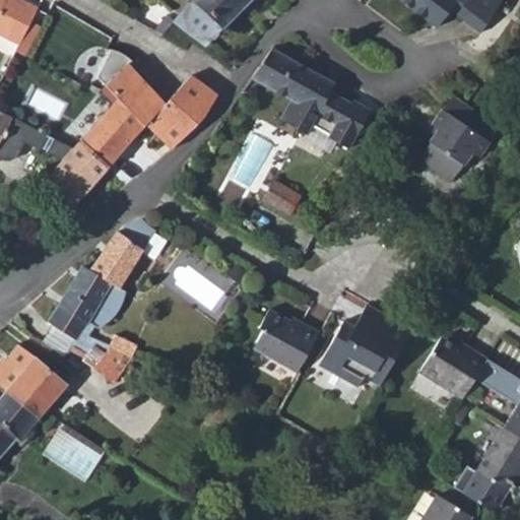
[(0,0),(0,36),(18,47),(39,9),(19,0),(0,0)]
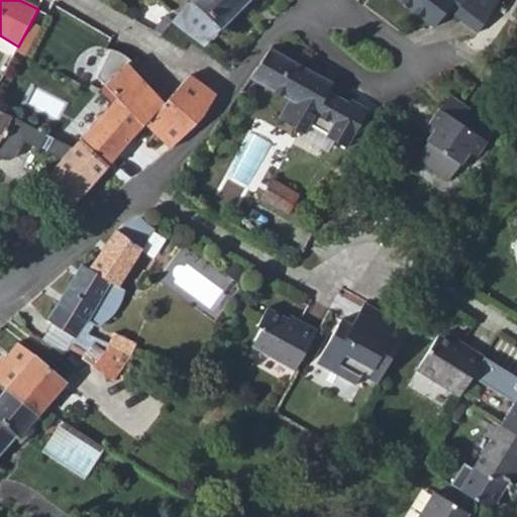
[(195,0),(191,4),(220,31),(248,0),(195,0)]
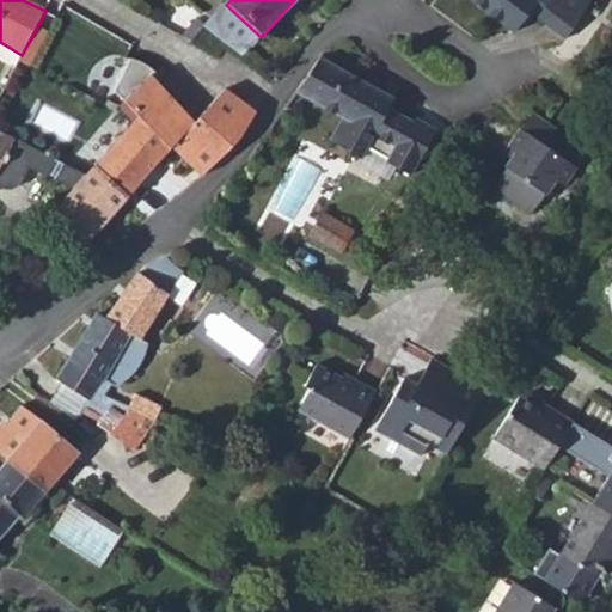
[(467,0),(472,4),(527,37),(539,18),(573,38),(597,0),(467,0)]
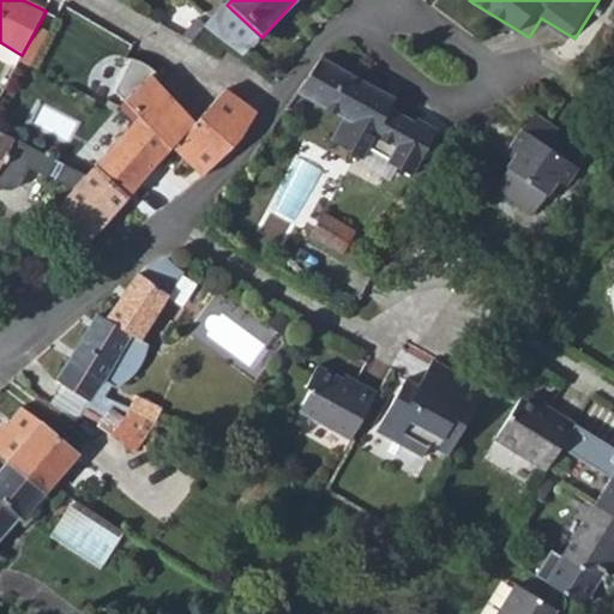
[(393,107),(398,100),(327,60),(317,71),(304,89),(348,116),(336,142),(367,158),(373,148),(391,157),(390,162),(414,174),(438,131),(396,108),(393,107)]
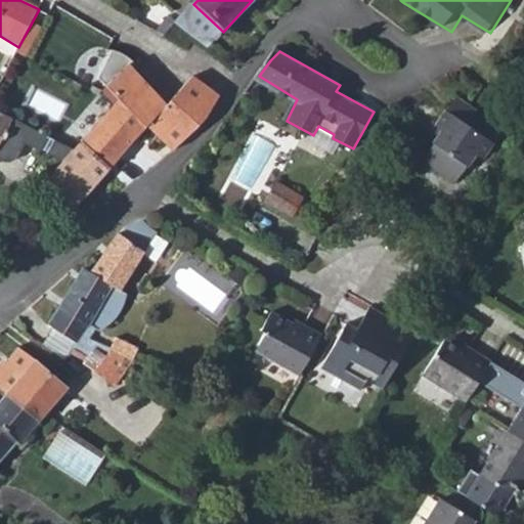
[(167,105),(129,68),(106,53),(92,81),(105,92),(115,101),(116,102),(142,132),(147,128),(167,105)]
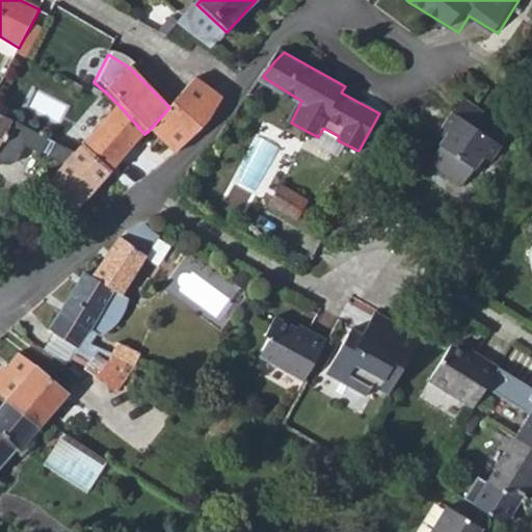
[(193,79),(169,107),(150,130),(157,138),(176,153),(202,127),(202,125),(220,99),(193,79)]
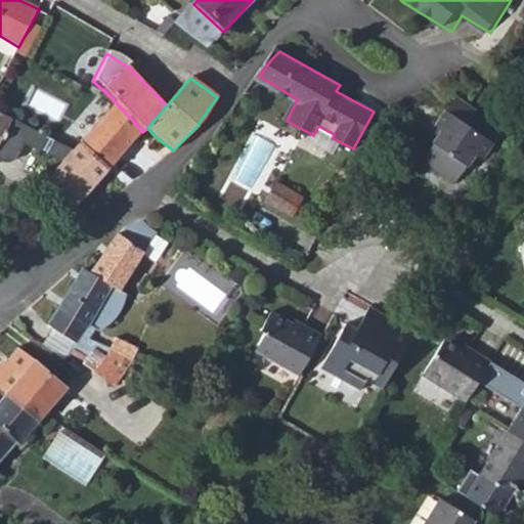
[(445,133),(426,161),(457,182),(478,156),(485,161),(506,135),(461,100),(439,129),(445,133)]
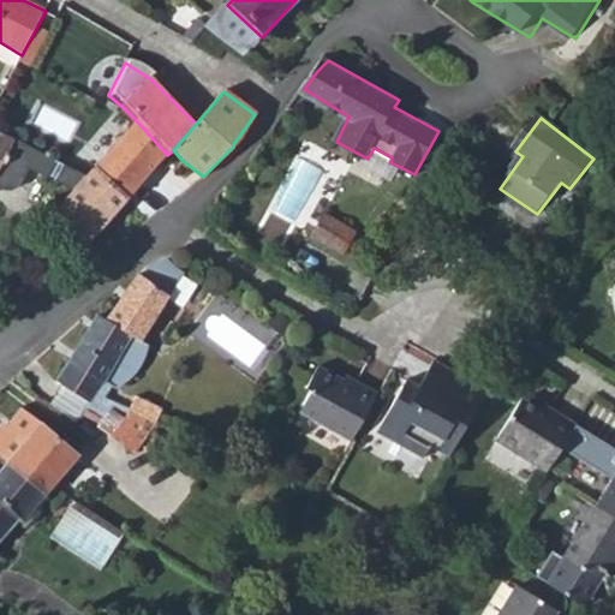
[(135,119),(88,169),(124,203),(159,168),(167,155),(136,120),(135,119)]
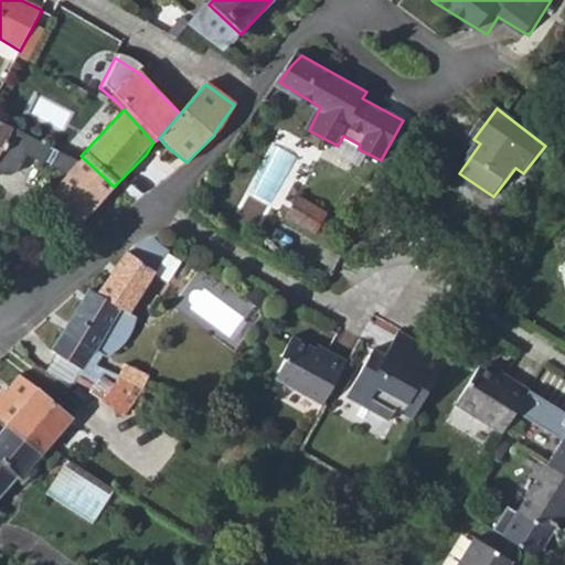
[(35,202),(60,225),(67,233),(114,187),(81,156),(75,161),(0,121),(0,177),(2,177),(8,173),(10,167),(14,160),(55,178),(35,202)]
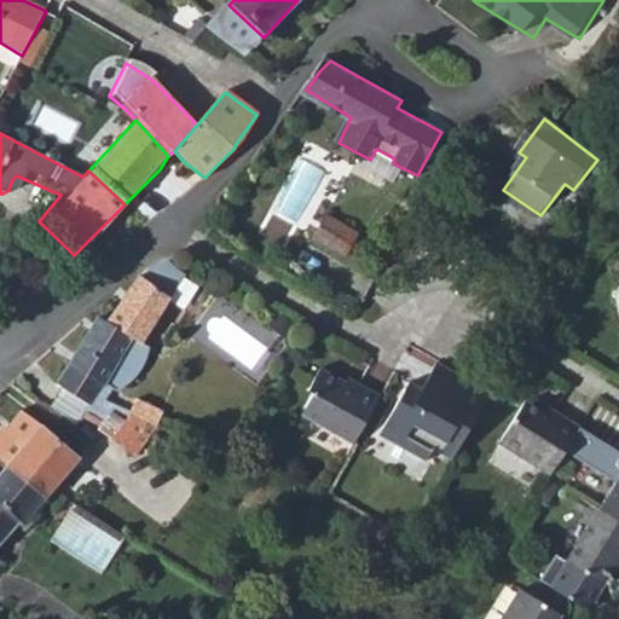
[(325,217),(312,239),(350,260),(363,236),(325,217)]
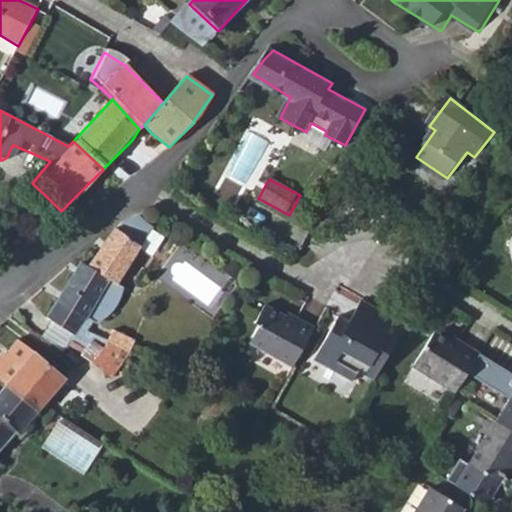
[(81,267),(79,266),(51,319),(57,323),(76,335),(87,319),(93,309),(106,318),(107,317),(112,314),(114,312),(117,309),(118,307),(120,304),(122,298),(123,295),(124,291),(112,282),(147,230),(124,213),(121,218),(111,227),(81,267)]
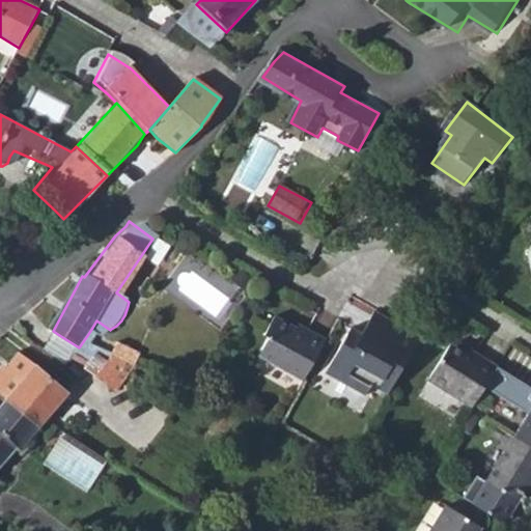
[(0,234),(0,263),(15,248),(0,234)]
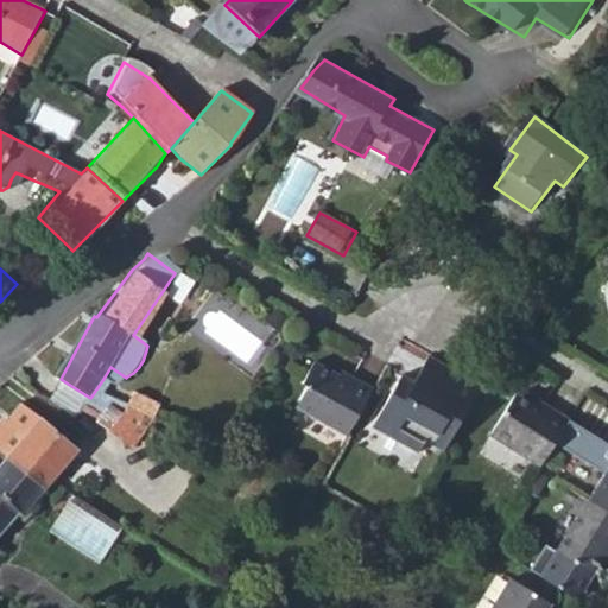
[(399,377),(369,426),(417,453),(424,444),(442,455),(480,390),(426,360),(415,382),(399,377)]
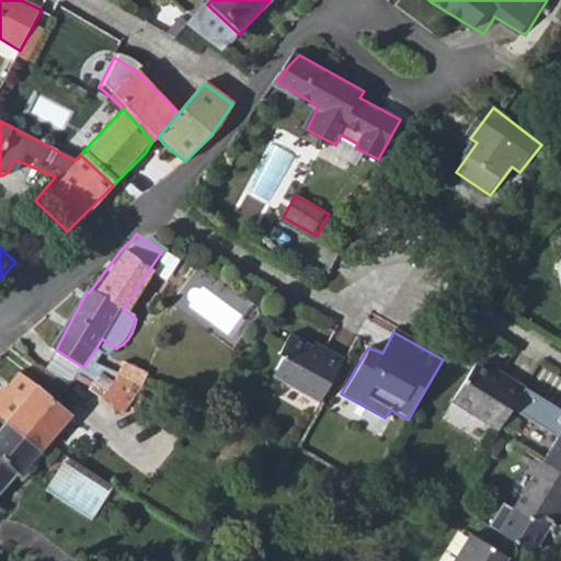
[(273,377),(322,405),(344,365),(292,339),(273,377)]
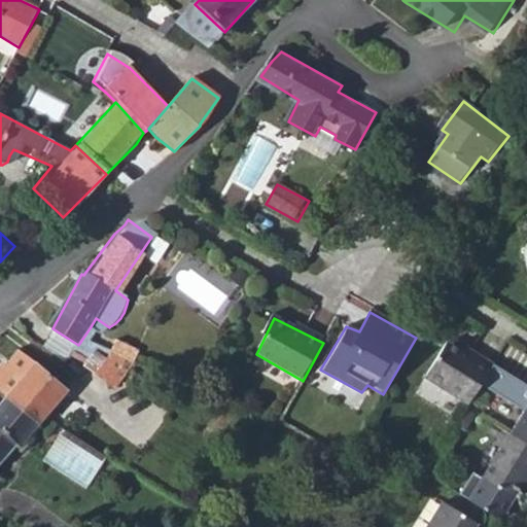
[(90,328),(78,345),(84,350),(96,332),(90,328)]
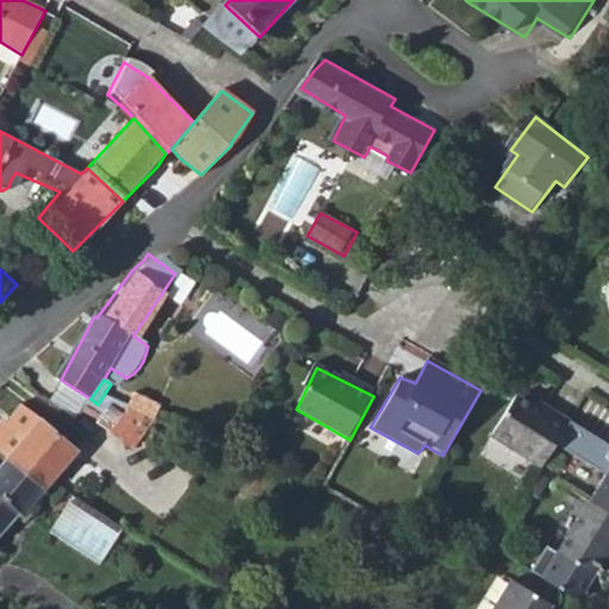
[(90,399),(68,384),(54,406),(75,422),(90,399)]
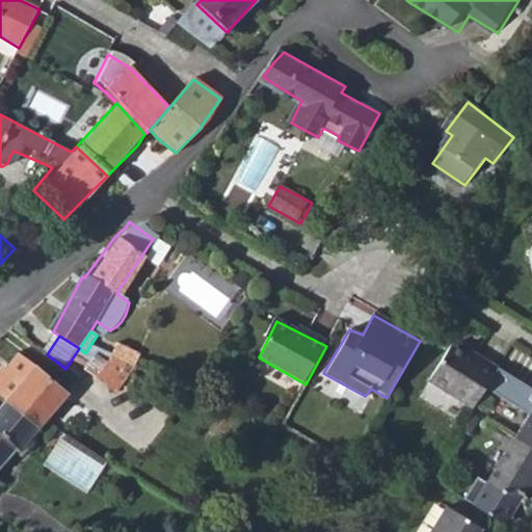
[(124,348),(117,360),(134,367),(140,370),(145,360),(124,348)]
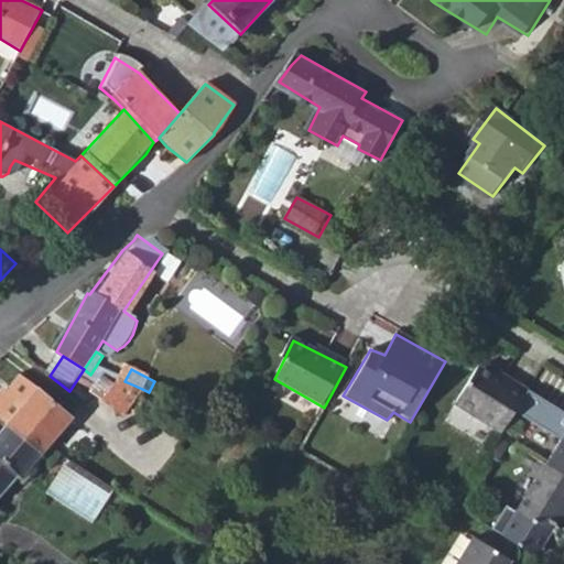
[(461,405),(505,433),(530,392),(511,382),(508,388),(480,371),(461,405)]
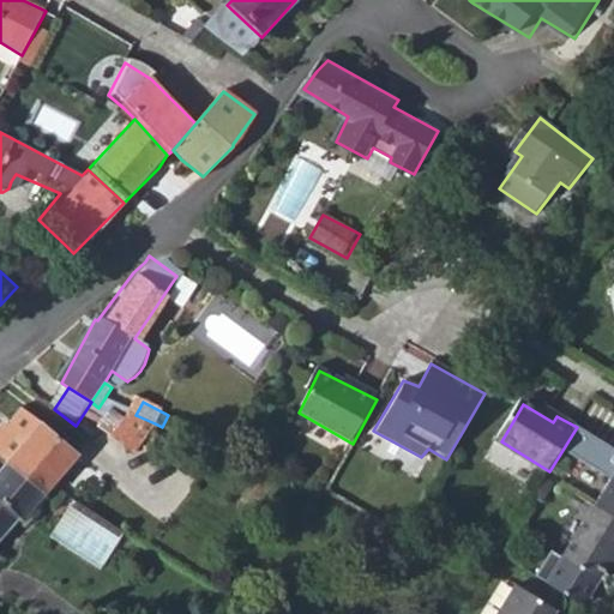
[(0,432),(0,458),(6,464),(43,495),(52,487),(78,456),(20,408),(0,432)]
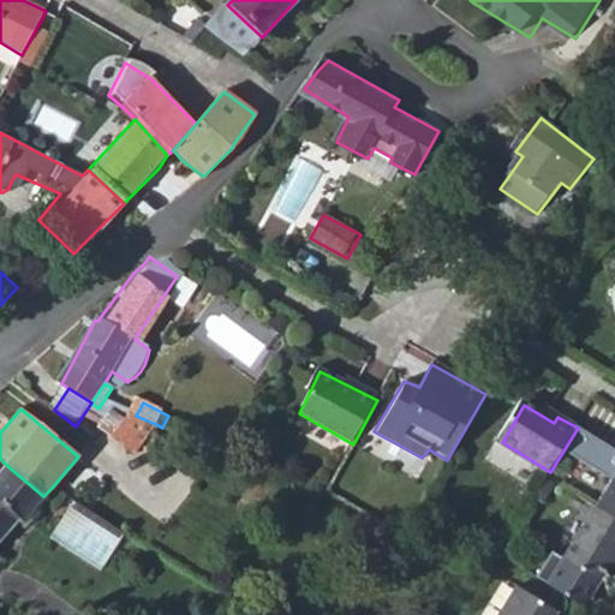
[(125,418),(112,410),(99,430),(133,457),(155,424),(136,416),(129,412),(125,418)]
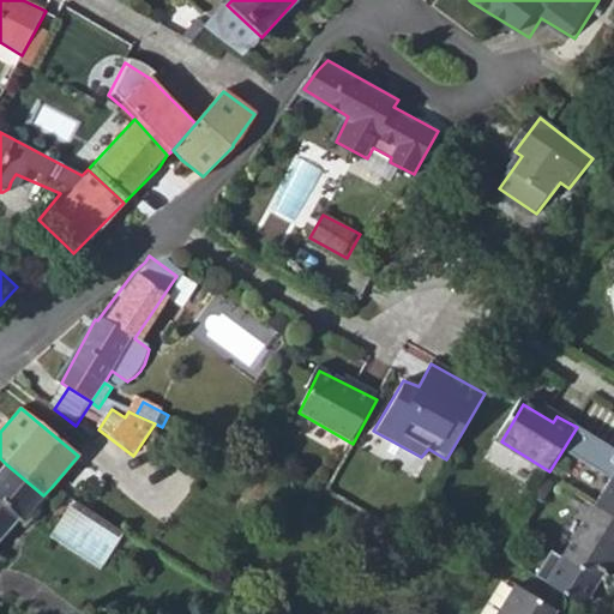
[(162,427),(155,423),(133,456),(134,456),(162,427)]
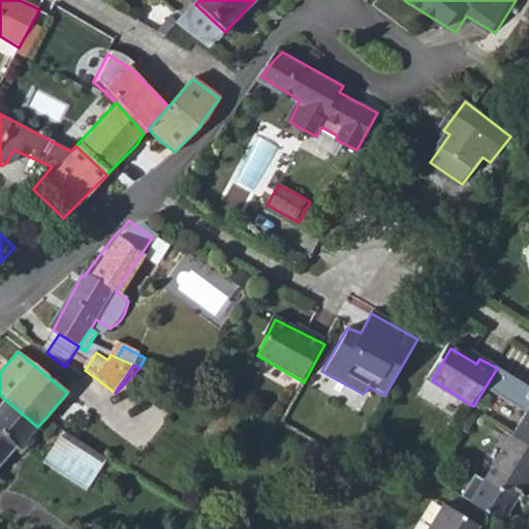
[(84,371),(76,366),(72,373),(80,377),(84,371)]
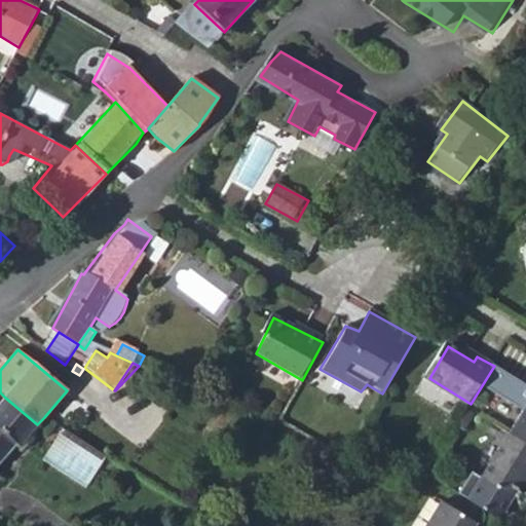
[(0,403),(0,459),(14,445),(20,448),(44,417),(37,424),(5,398),(0,403)]
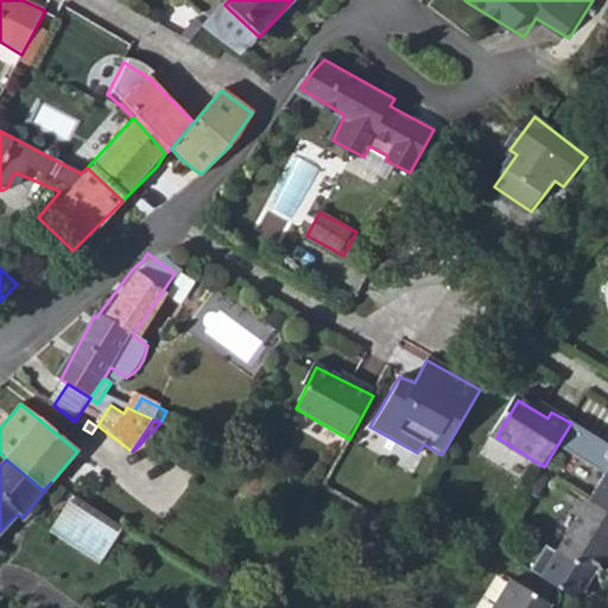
[(607,468),(589,500),(607,511),(607,468)]
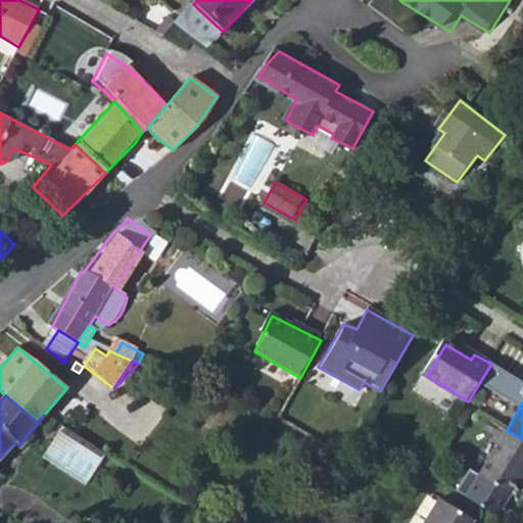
[(105,458),(62,429),(41,461),(84,489),(105,458)]
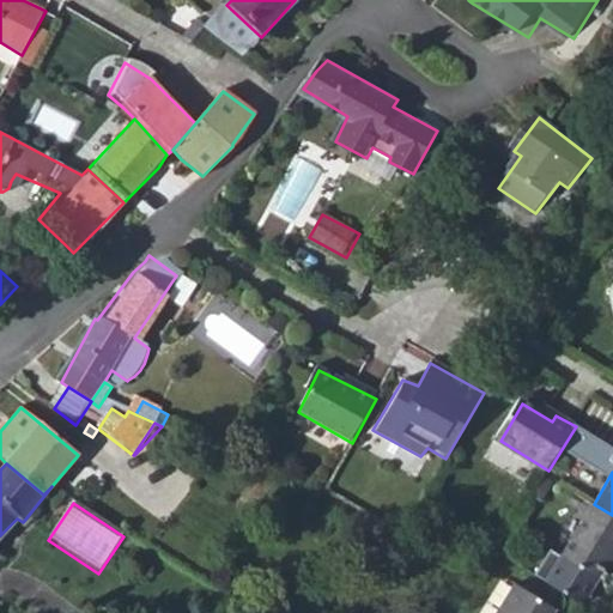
[(612,515),(594,504),(564,556),(553,548),(536,576),(575,599),(588,574),(600,581),(612,556),(612,515)]
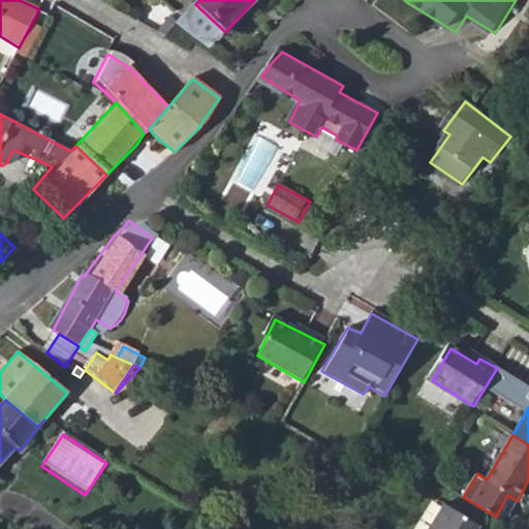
[(518,501),(507,495),(496,517),(505,522),(518,501)]
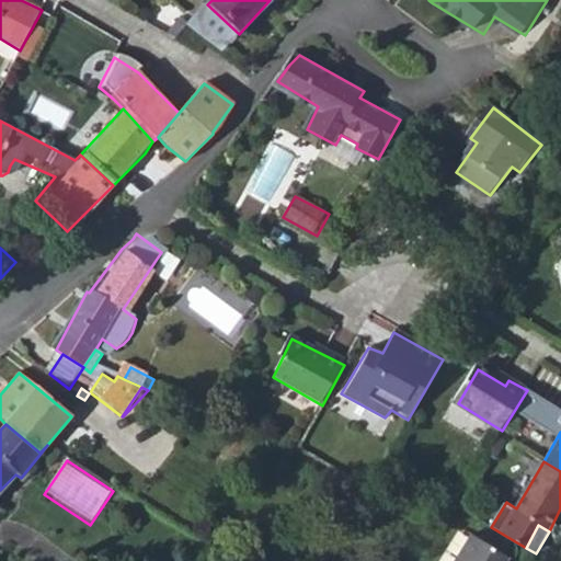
[(510,560),(512,558),(472,534),(455,560),(510,560)]
